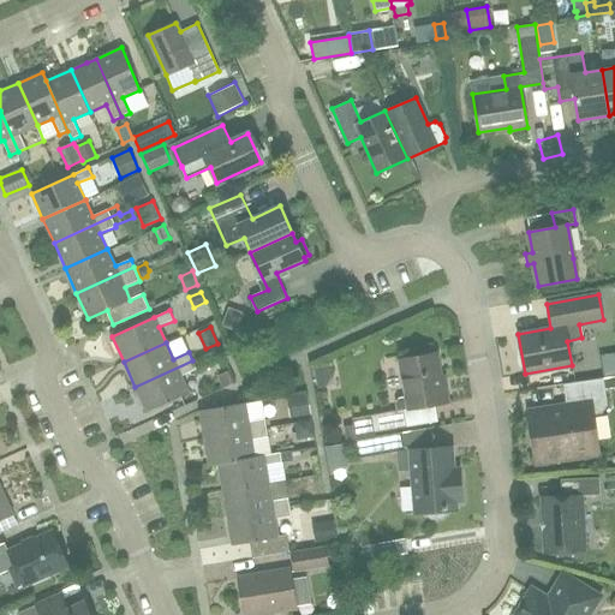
[(399,359),(406,396),(398,398),(395,402),(396,411),(404,410),(447,402),(445,384),(442,386),(436,353),(399,359)]
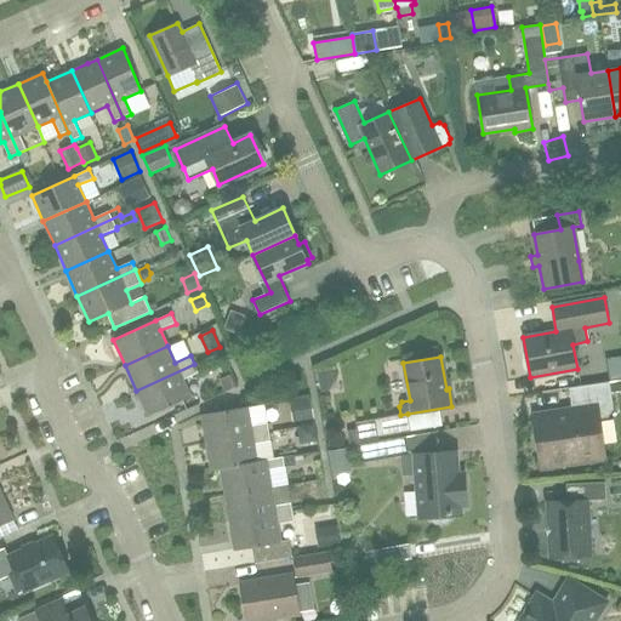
[(194,364),(136,391),(148,416),(191,397),(183,380),(198,374),(194,364)]
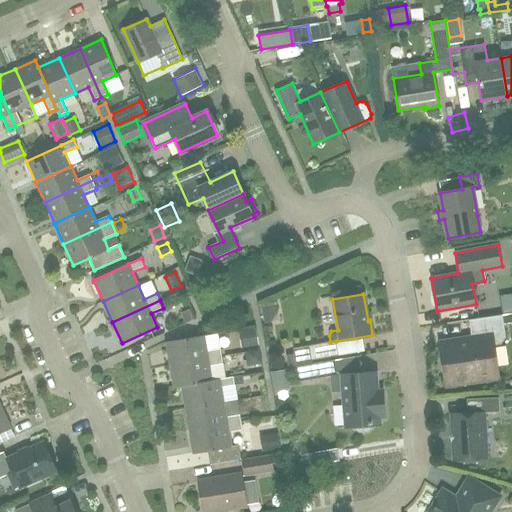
[(471,339),(442,344),(448,383),(495,376),(491,345),(500,344),(505,337),(502,315),(469,320),(471,339)]
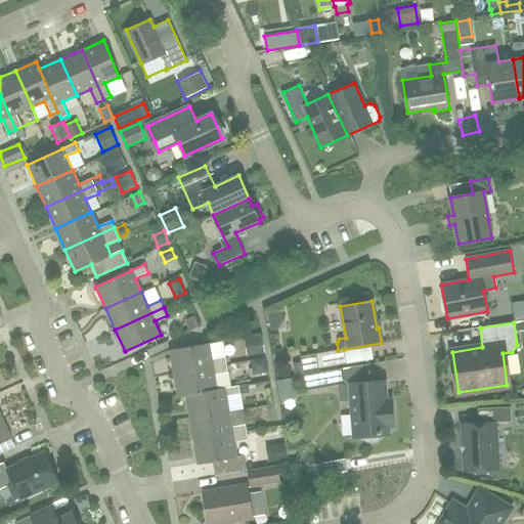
[(264,352),(261,335),(250,337),(253,354),(264,352)]
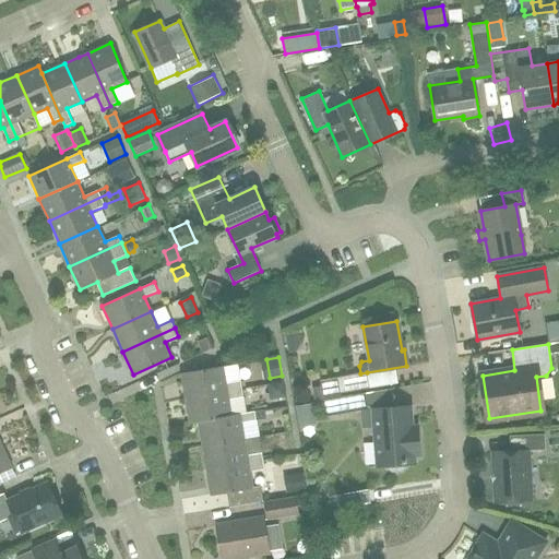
[(240,381),(225,383),(223,366),(181,373),(186,399),(241,389),(240,381)]
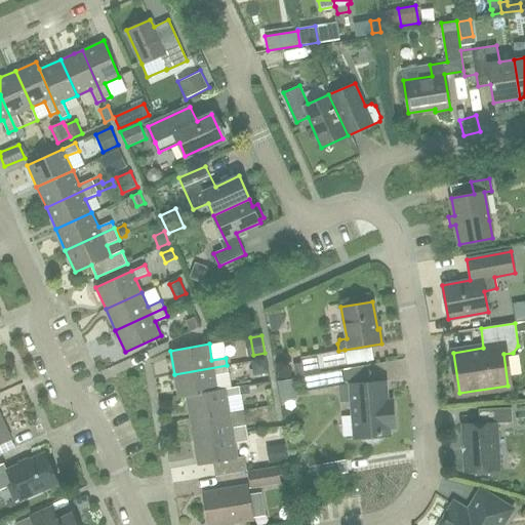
[(345,350),(338,351),(300,357),(304,375),(319,373),(319,369),(347,364),(345,350)]
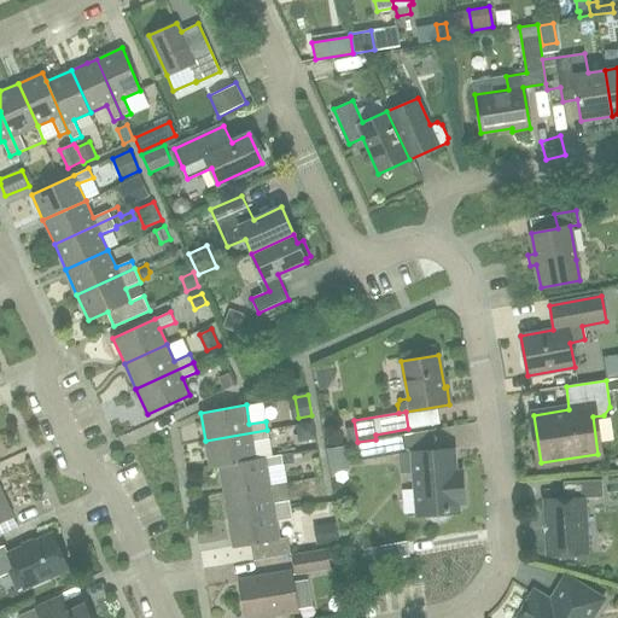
[(315,438),(313,423),(296,425),(297,433),(307,439),(315,438)]
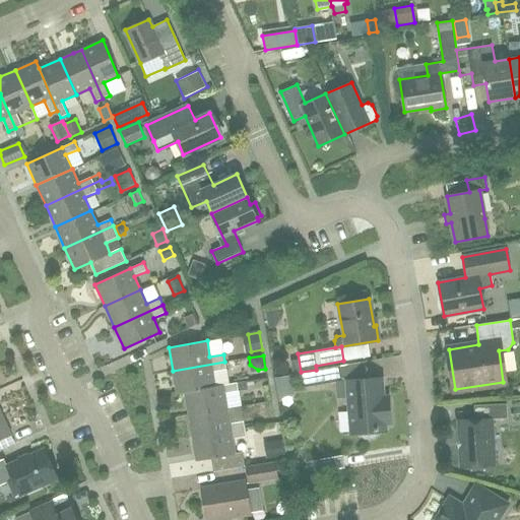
[(224,362),(173,371),(177,394),(184,392),(215,386),(212,371),(225,369),(224,362)]
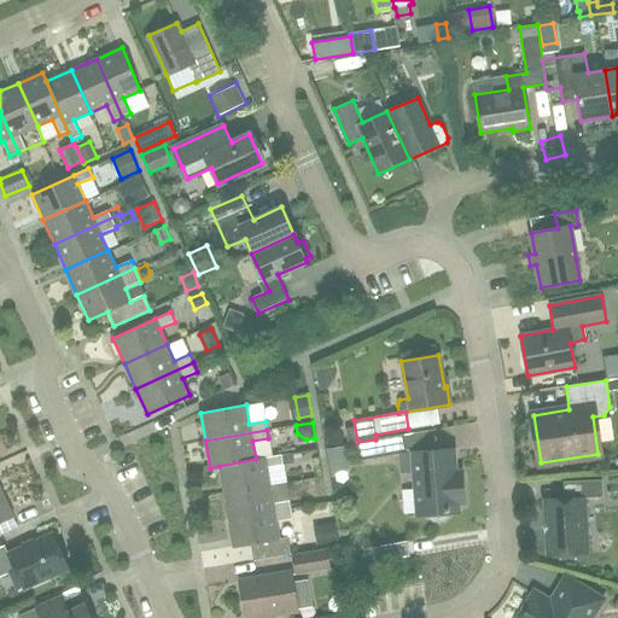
[(404,435),(375,439),(357,442),(361,460),(407,452),(404,435)]
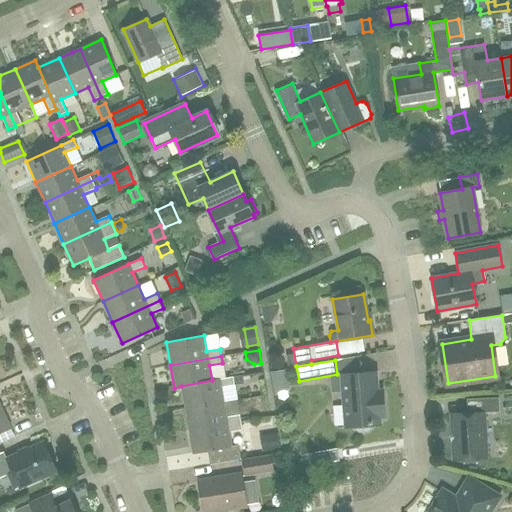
[(292,388),(288,369),(274,372),(277,390),(292,388)]
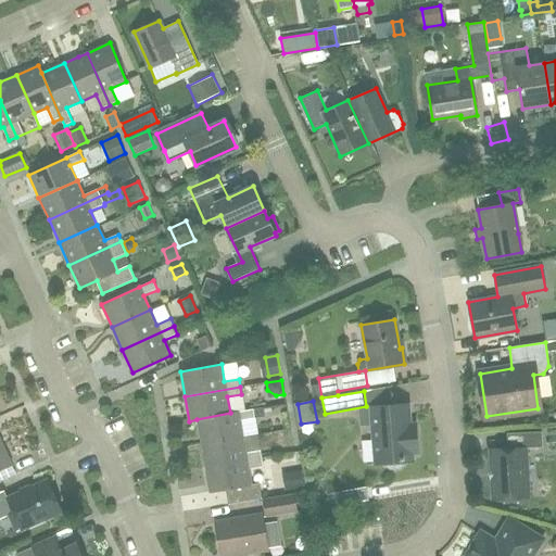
[(409,425),(407,404),(370,406),(370,407),(362,408),(364,425),(373,424),(375,463),(386,463),(386,466),(390,469),(400,468),(402,465),(402,460),(412,460),(412,453),(417,453),(415,424),(409,425)]
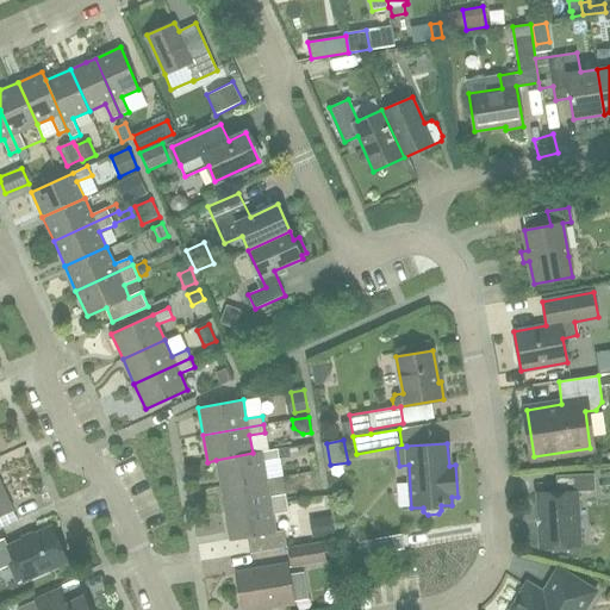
[(278,448),(279,458),(288,456),(286,447),(278,448)]
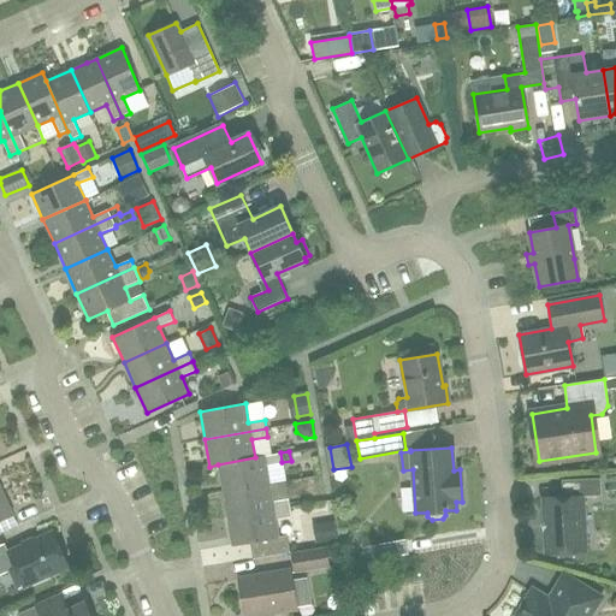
[(280,452),(255,457),(218,465),(223,491),(268,484),(266,465),(282,462),(280,452)]
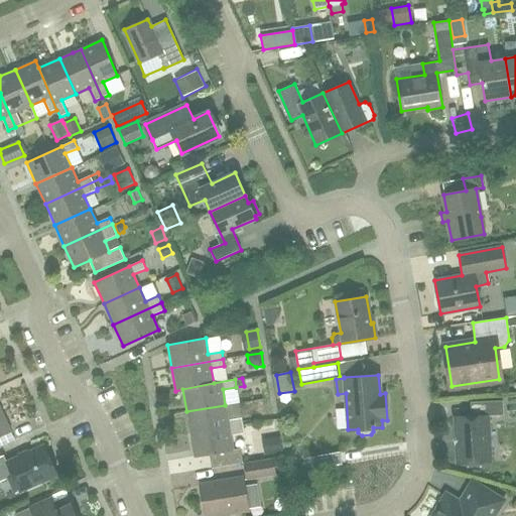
[(471,416),(455,416),(457,463),(490,462),(488,415),(503,415),(502,400),(470,402),(471,416)]
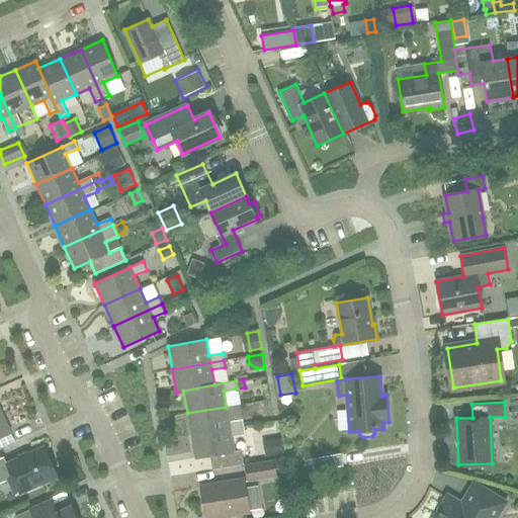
[(229,422),(226,407),(187,413),(192,443),(232,436),(245,434),(244,426),(252,425),(251,418),(229,422)]
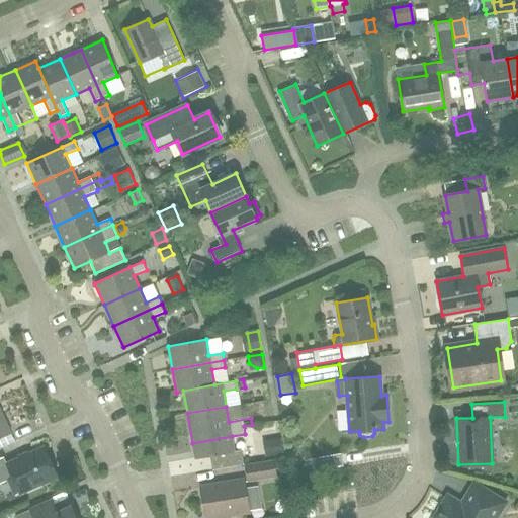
[(0,438),(11,434),(1,412),(0,412),(0,438)]
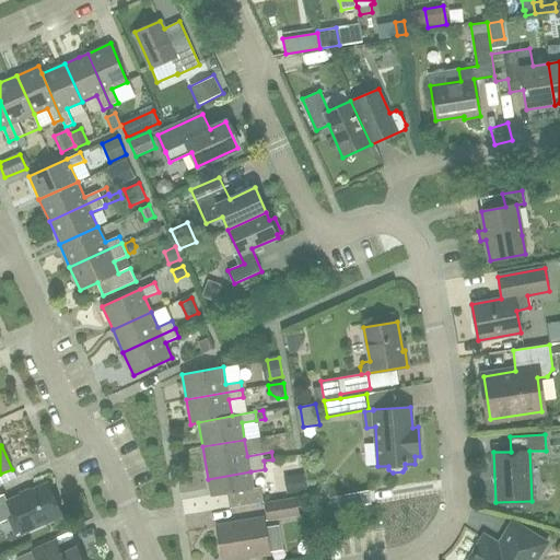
[(253,488),(251,471),(208,479),(211,497),(228,493),(230,509),(264,502),(261,486),(253,488)]
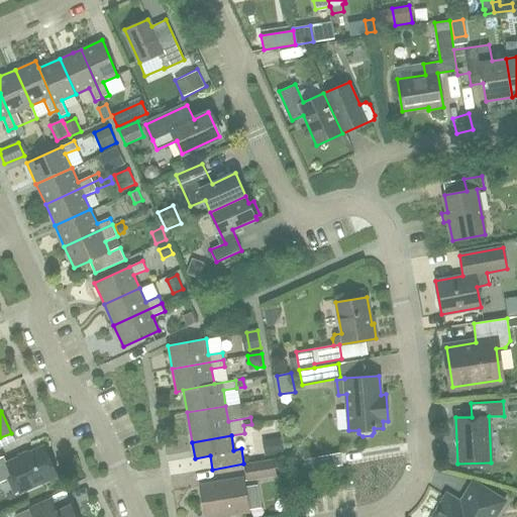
[(266,454),(283,452),(280,437),(264,439),(266,454)]
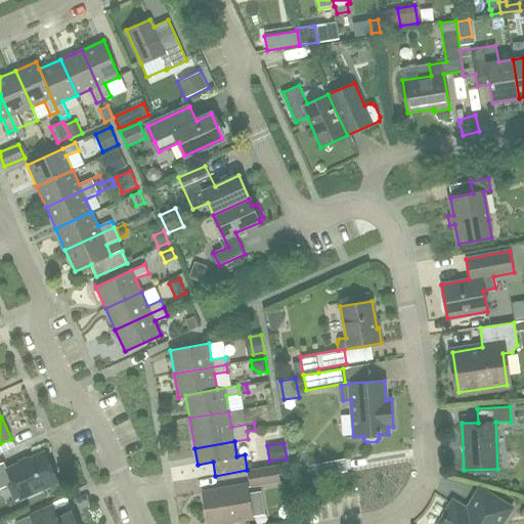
[(4,464),(0,465),(0,489),(7,486),(13,499),(19,497),(19,498),(57,482),(45,452),(7,470),(4,464)]
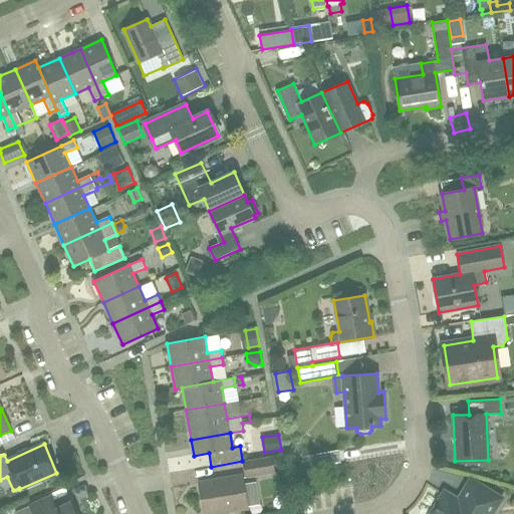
[(339,450),(309,455),(311,467),(341,462),(339,450)]
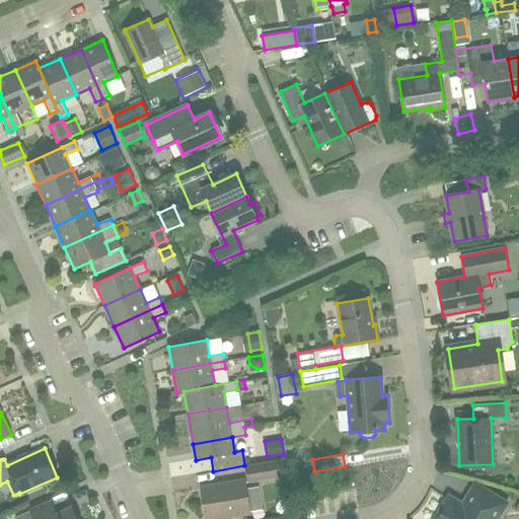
[(275,460),(244,465),(247,484),(279,477),(275,460)]
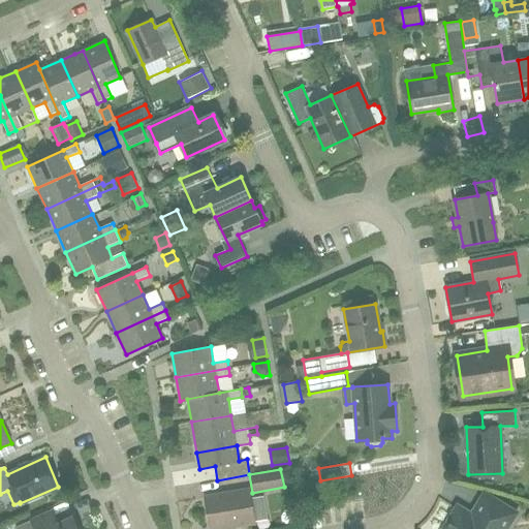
[(216,528),(254,523),(249,490),(205,497),(210,528),(216,528)]
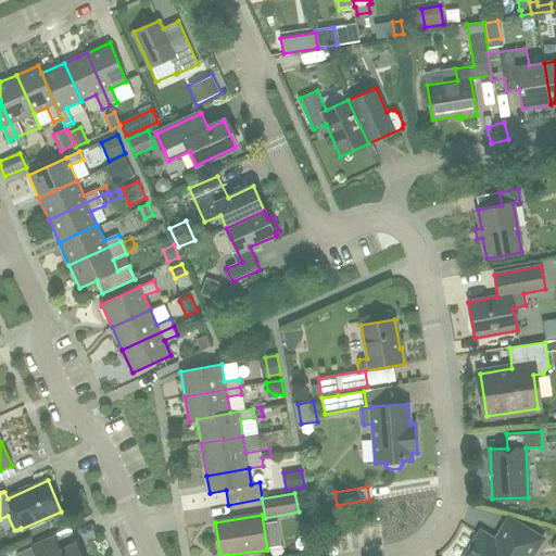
[(481,534),(467,555),(529,555),(539,540),(509,521),(496,544),(481,534)]
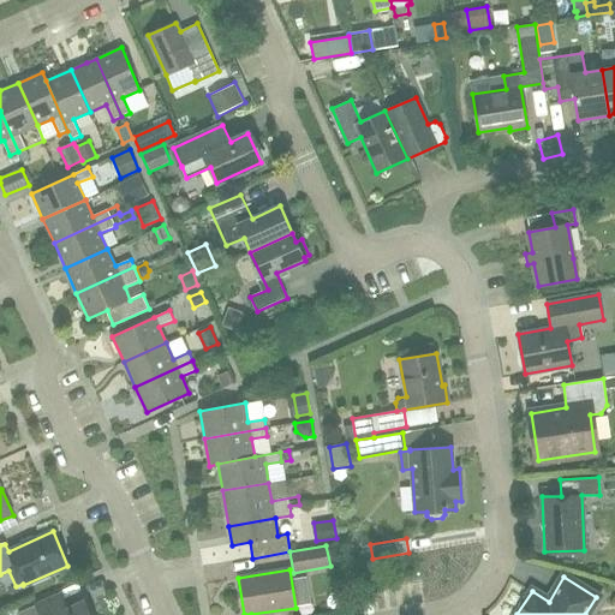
[(90,614),(84,601),(58,613),(52,597),(18,613),(18,614),(90,614)]
